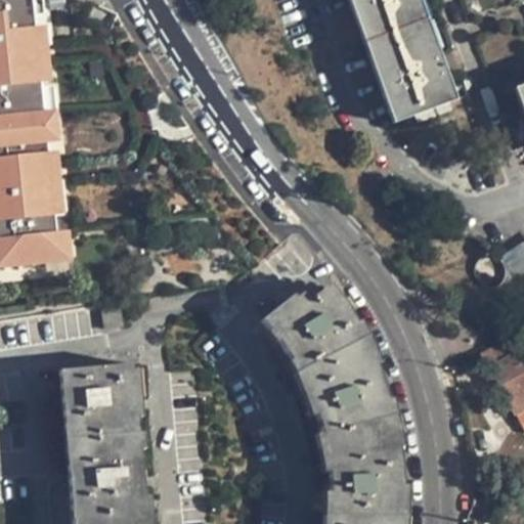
[(0,0),(0,269),(54,263),(50,233),(49,219),(45,183),(42,155),(40,145),(37,115),(34,90),(30,53),(27,27),(24,0),(0,0)]
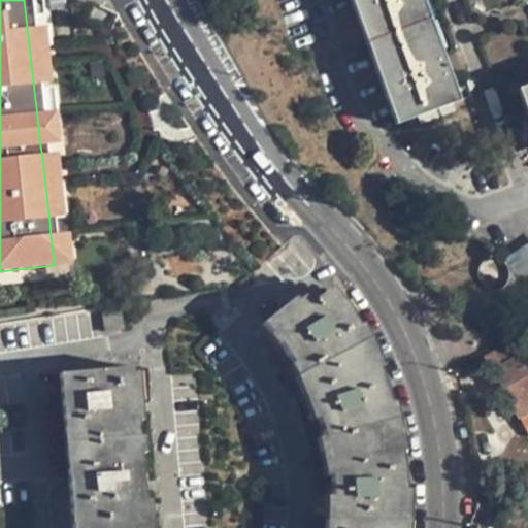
[(352,0),(397,124),(418,116),(451,104),(443,85),(452,81),(441,53),(433,55),(415,4),(423,0),(422,0),(352,0)]
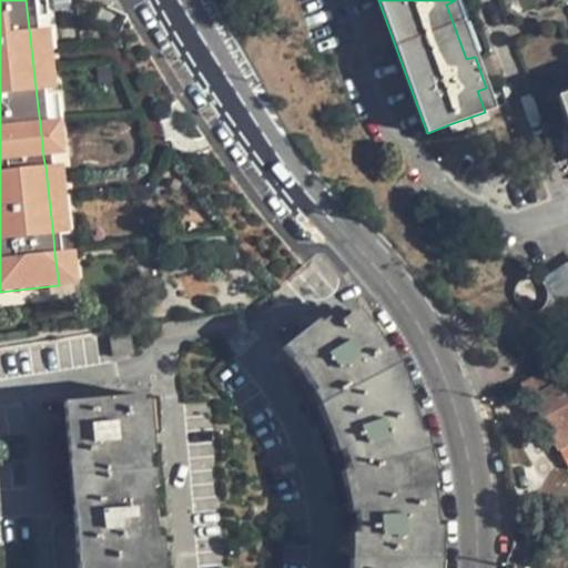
[(41,28),(29,29),(32,58),(44,57),(41,28)]
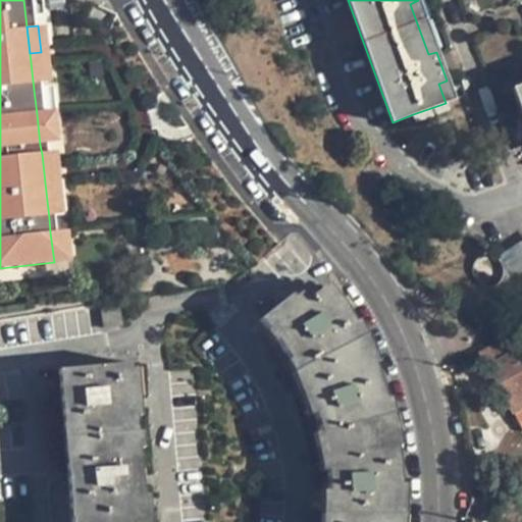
[(41,52),(30,53),(34,90),(45,88),(41,52)]
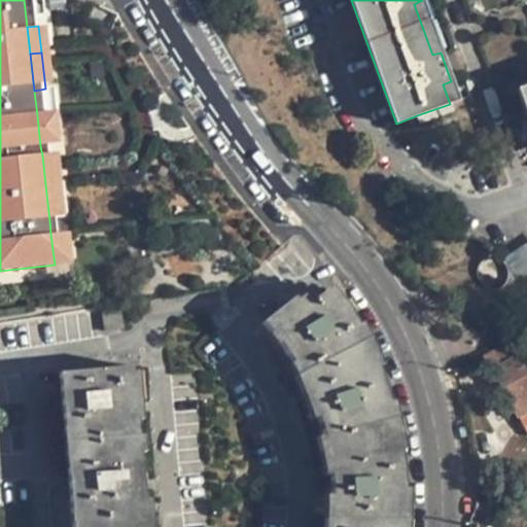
[(525,109),(526,114),(526,85),(518,90),(525,109)]
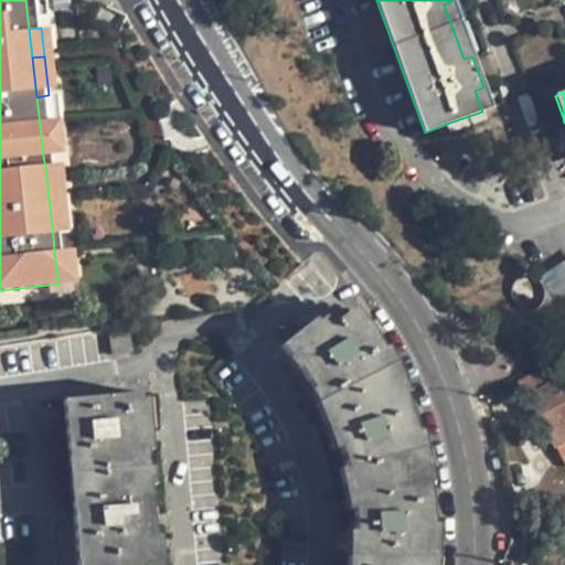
[(486,120),(482,112),(447,124),(450,132),(486,120)]
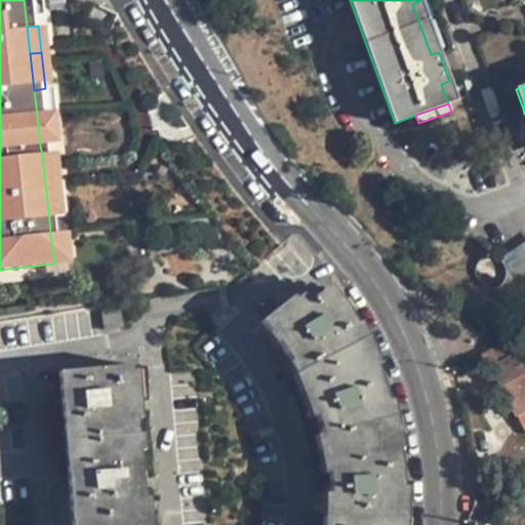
[(524,139),(524,114),(523,109),(515,113),(524,139)]
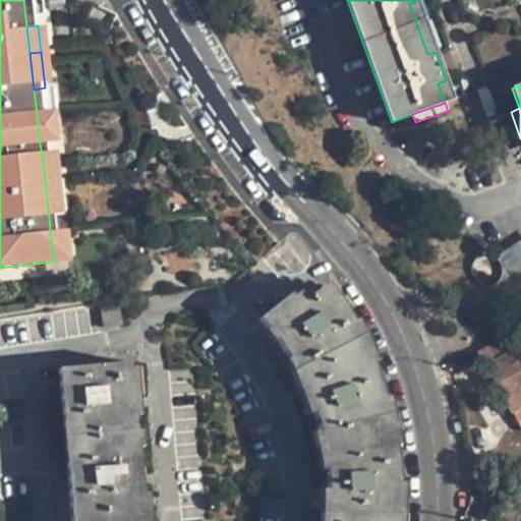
[(48,113),(37,114),(40,145),(51,143),(48,113)]
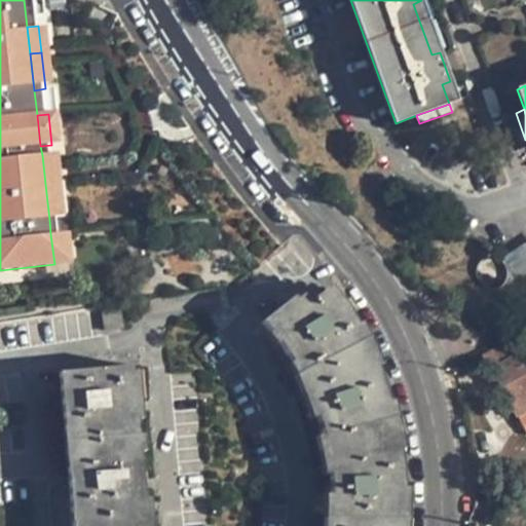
[(52,154),(42,155),(45,184),(55,183),(52,154)]
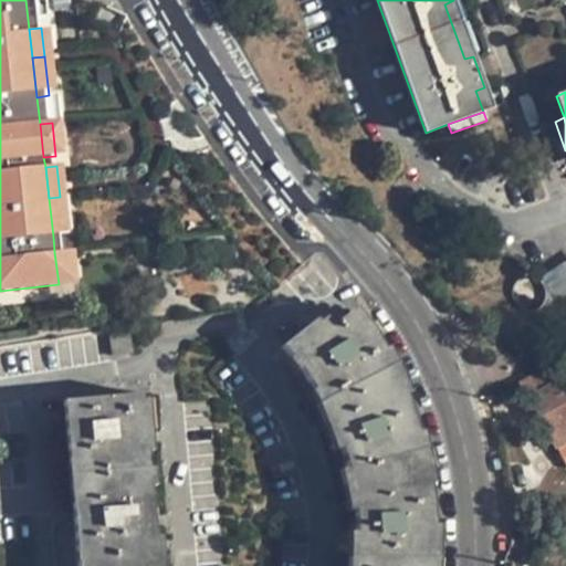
[(60,197),(49,198),(53,237),(64,236),(60,197)]
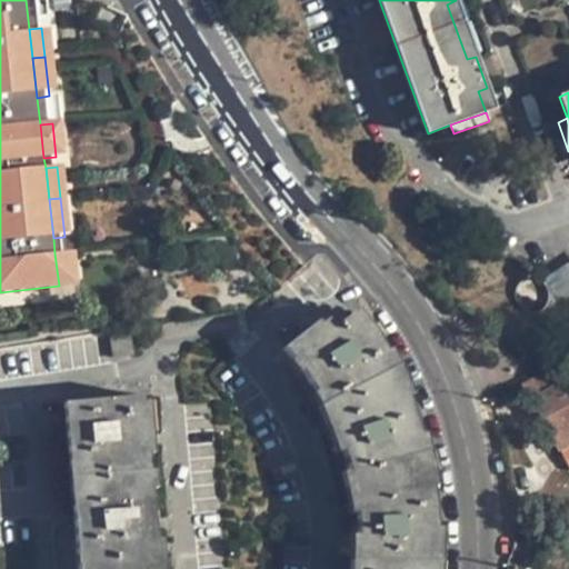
[(67,251),(55,253),(59,286),(70,286),(67,251)]
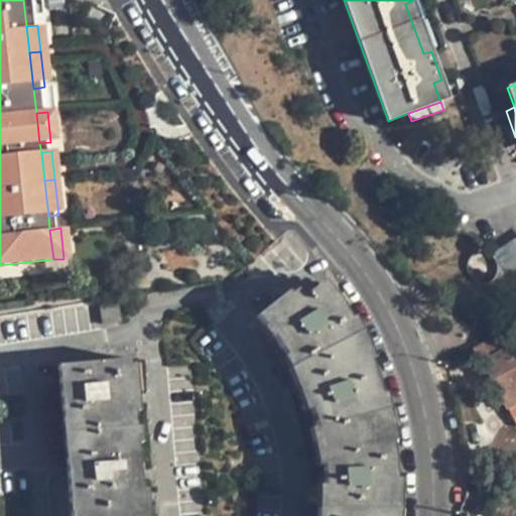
[(388,515),(390,480),(396,479),(393,443),(387,442),(374,395),(381,393),(371,361),(364,363),(345,321),(350,317),(338,297),(332,301),(317,285),(296,301),(288,292),(258,315),(266,326),(282,348),(292,367),(295,366),(302,382),(308,399),(315,426),(318,426),(319,430),(325,458),(326,466),(323,466),(325,508),(321,508),(320,515),(388,515)]
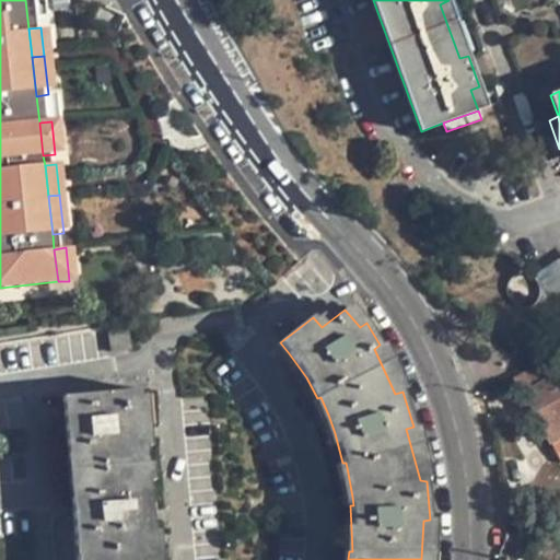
[(559,389),(556,392),(541,364),(513,380),(525,401),(534,399),(539,408),(532,411),(549,446),(559,441),(559,389)]
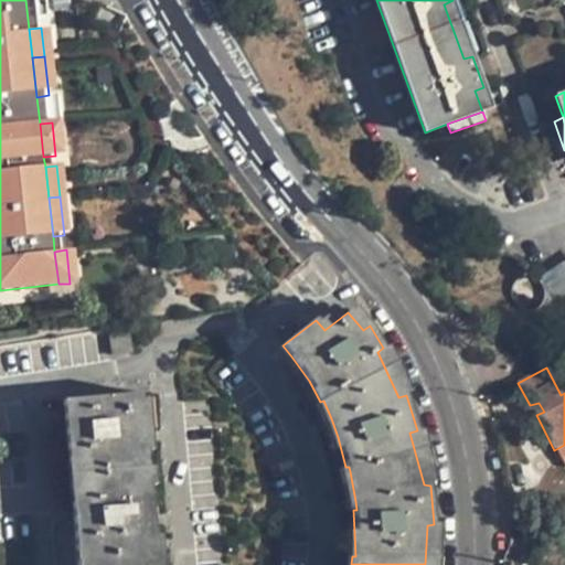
[(150,564),(151,554),(157,553),(150,486),(145,486),(144,468),(149,466),(148,451),(142,450),(138,401),(144,400),(144,394),(65,401),(70,460),(75,460),(78,502),(74,503),(78,564),(150,564)]
